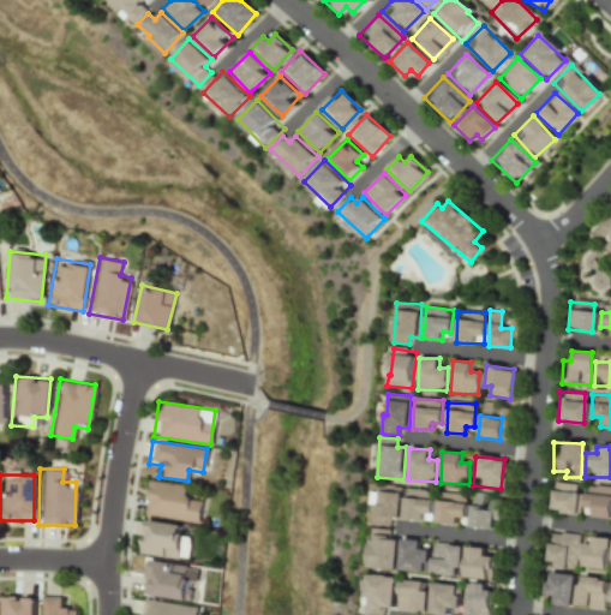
[(197,521),(199,501),(187,499),(190,485),(145,478),(139,513),(197,521)]
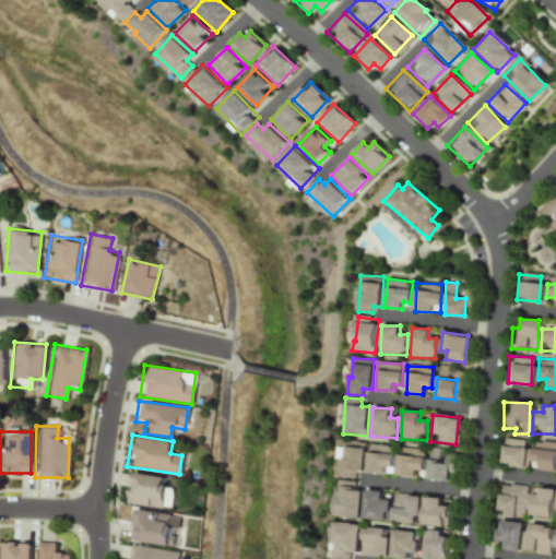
[(522,439),(500,439),(499,465),(521,466),(522,439)]
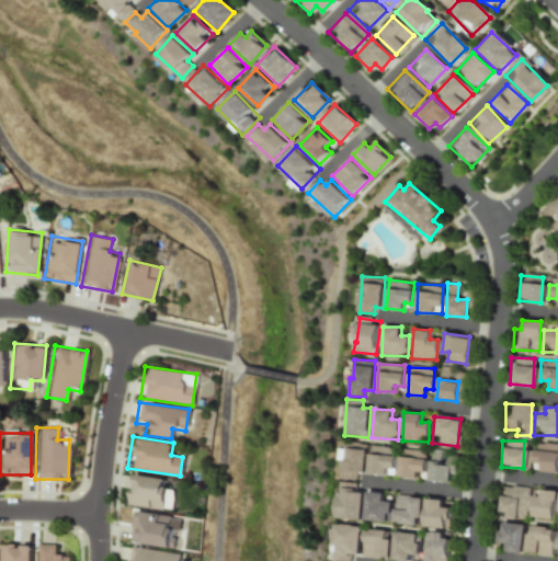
[(557,444),(532,443),(531,471),(556,472),(557,444)]
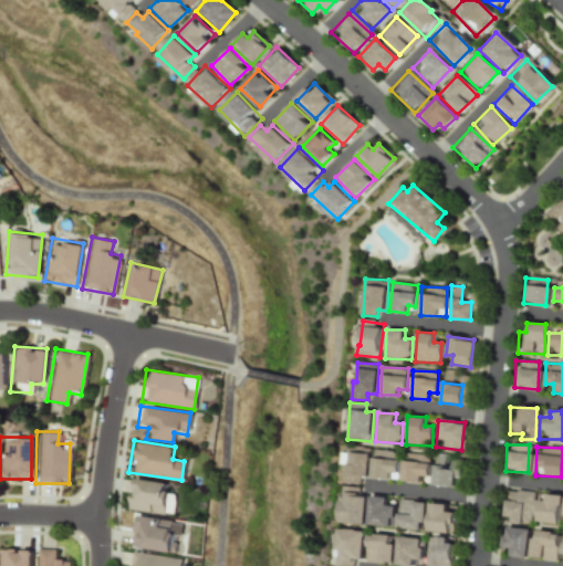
[(368,481),(368,449),(346,448),(346,481),(368,481)]
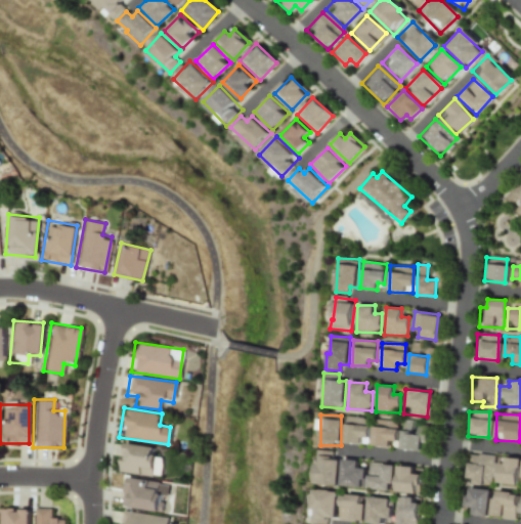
[(360,437),(366,438),(370,419),(346,416),(343,442),(359,444),(360,437)]
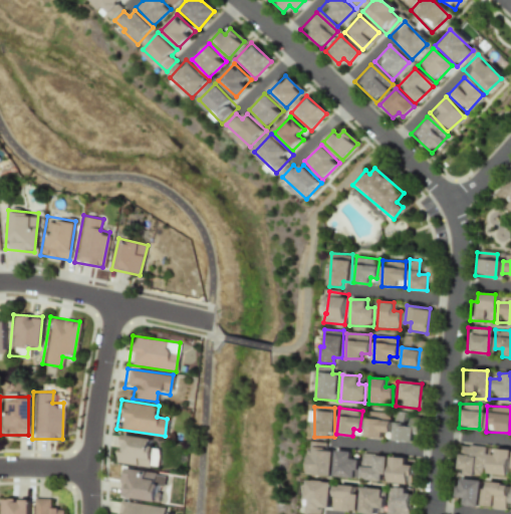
[(380,439),(380,432),(389,433),(391,414),(366,412),(363,437),(380,439)]
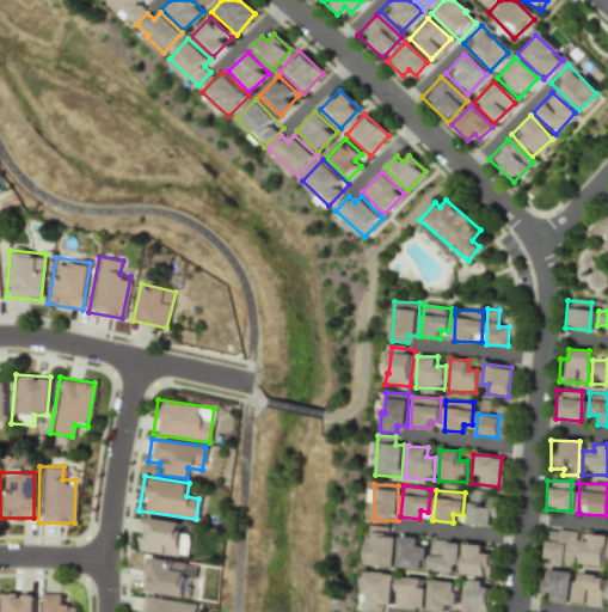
[(479,490),(468,490),(466,525),(492,526),(493,497),(478,496),(479,490)]
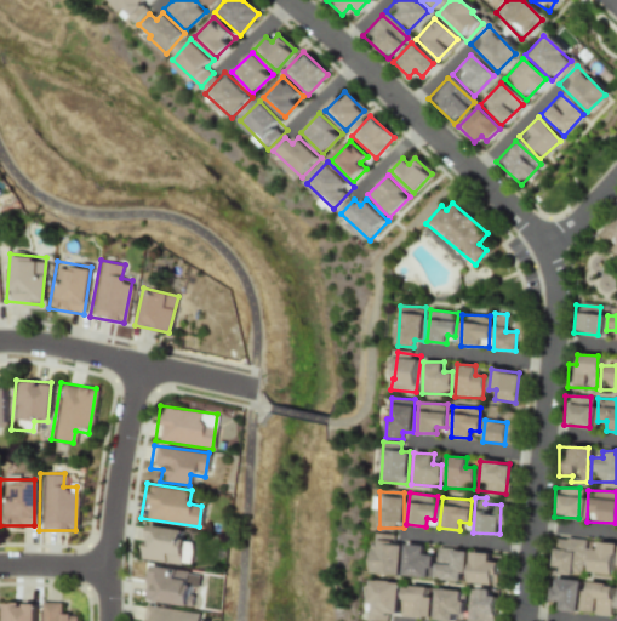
[(180,529),(144,524),(140,558),(187,567),(190,543),(178,541),(180,529)]
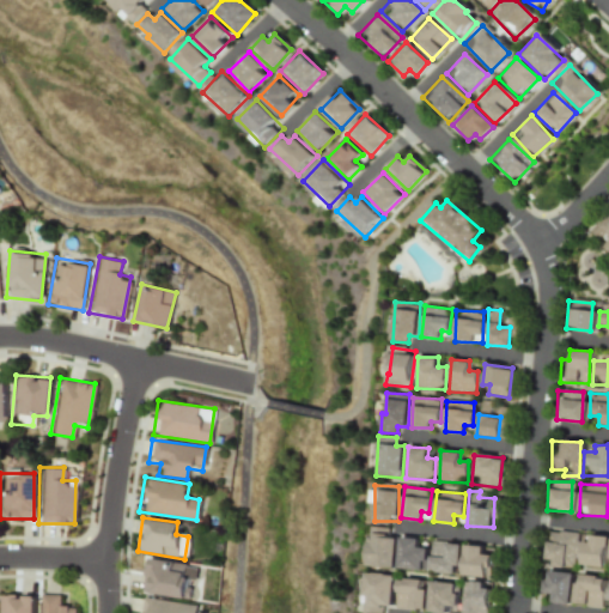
[(391,569),(395,538),(387,538),(388,528),(370,526),(365,565),(391,569)]
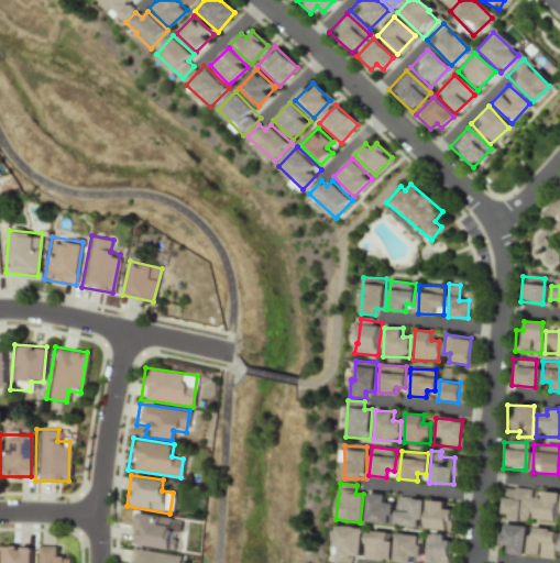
[(524,522),(528,490),(502,487),(497,518),(524,522)]
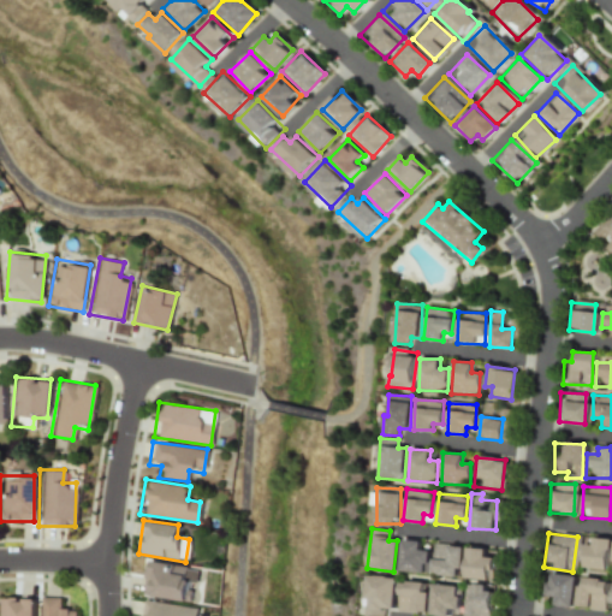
[(605,569),(606,539),(580,538),(577,568),(605,569)]
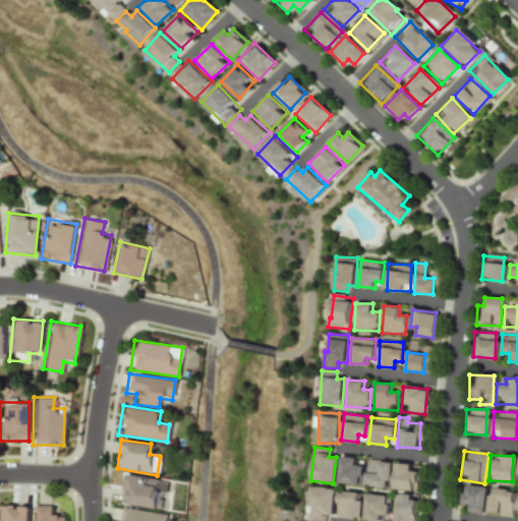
[(359,465),(353,465),(354,457),(338,457),(337,483),(359,484),(359,465)]
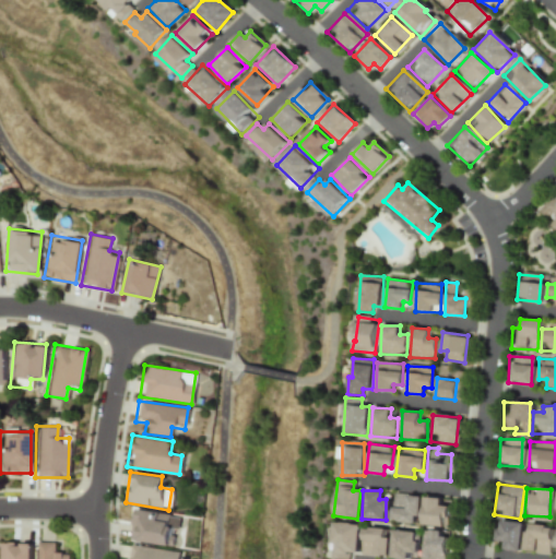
[(416,522),(417,495),(391,494),(390,521),(416,522)]
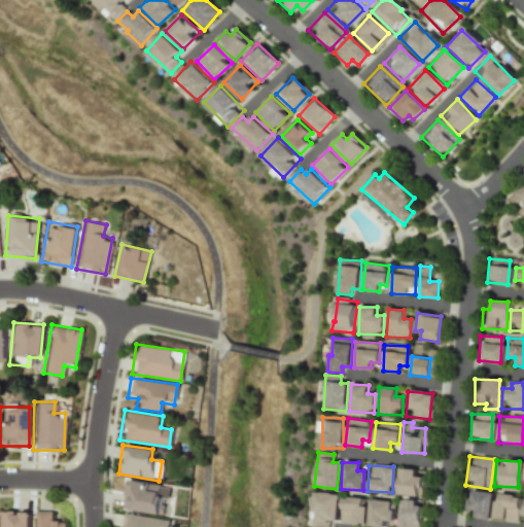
[(413,477),(413,469),(396,468),(396,495),(419,495),(420,477),(413,477)]
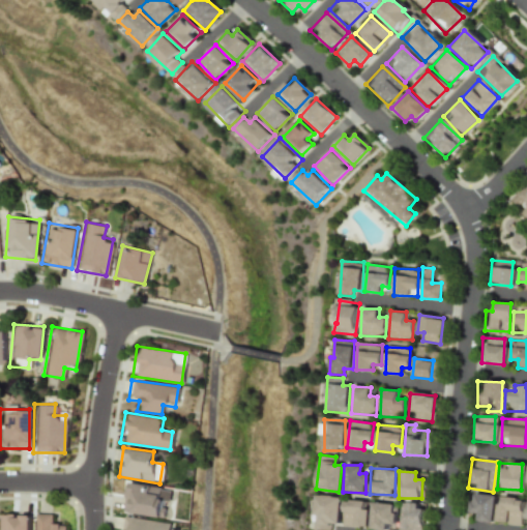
[(155,496),(156,487),(124,482),(120,511),(162,517),(164,497),(155,496)]
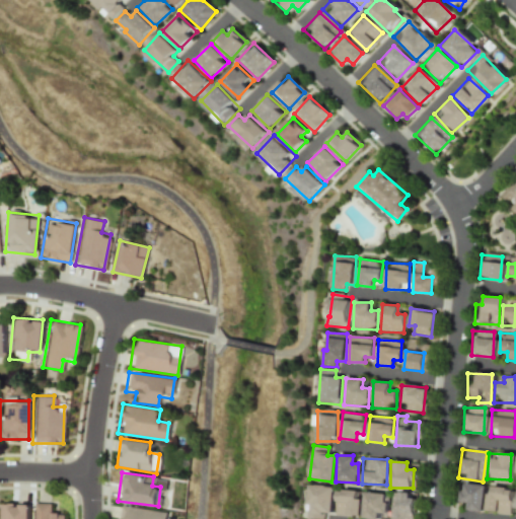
[(482,485),(459,484),(458,503),(464,503),(463,511),(481,511),(482,485)]
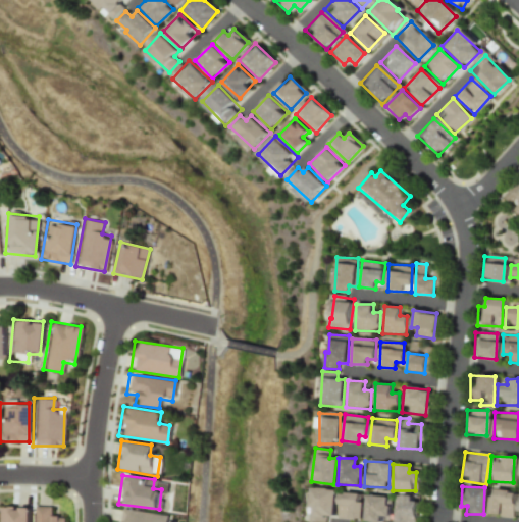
[(321,521),(322,516),(331,516),(332,489),(307,488),(306,521),(321,521)]
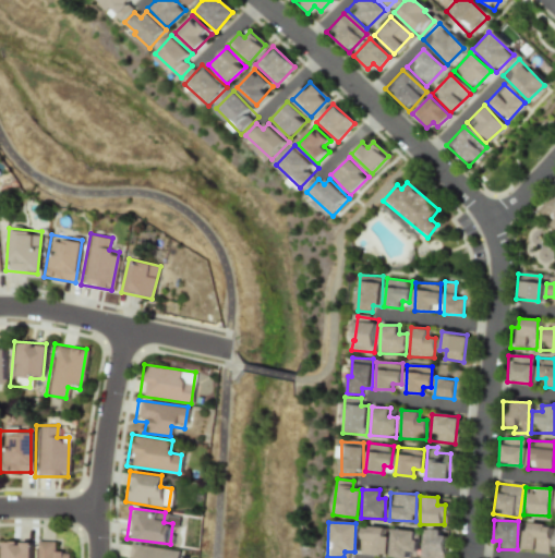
[(545,552),(547,525),(521,523),(520,550),(545,552)]
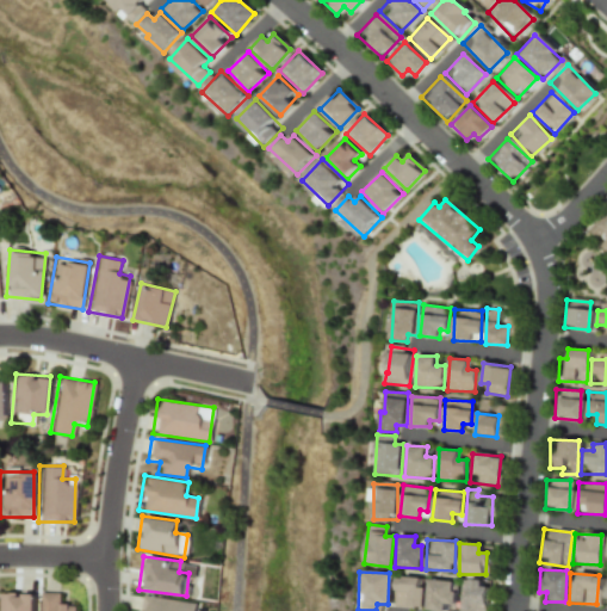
[(419,608),(419,578),(391,576),(391,608),(419,608)]
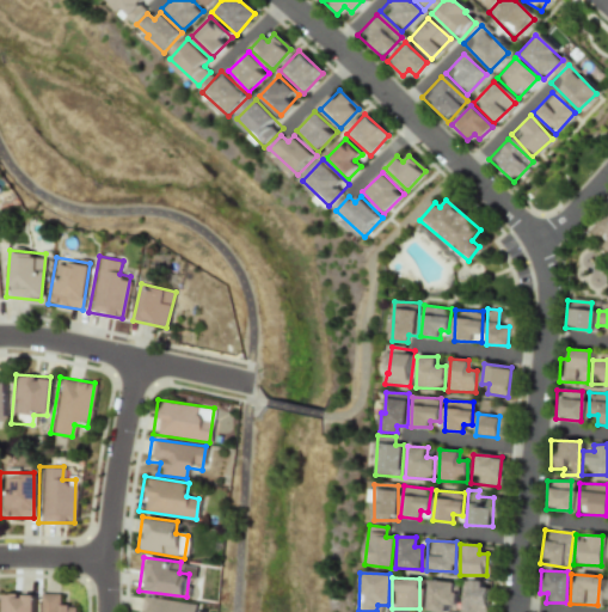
[(452,582),(425,580),(423,611),(431,611),(441,611),(442,605),(450,605),(452,582)]
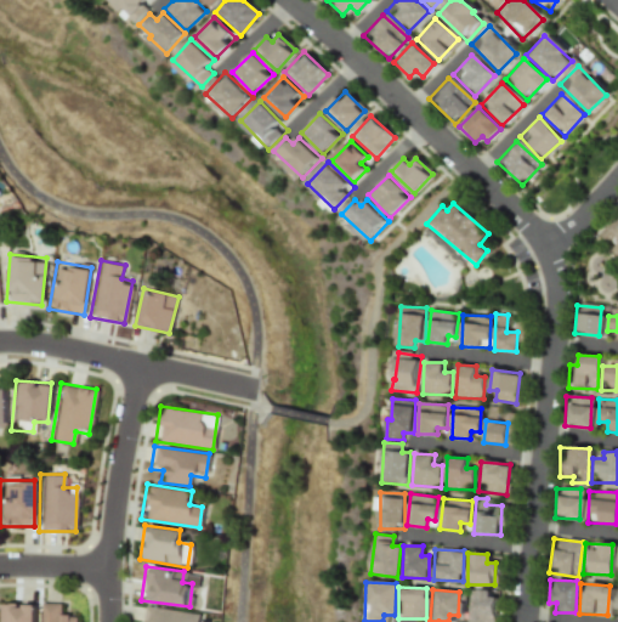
[(489,621),(491,591),(465,589),(463,621),(489,621)]
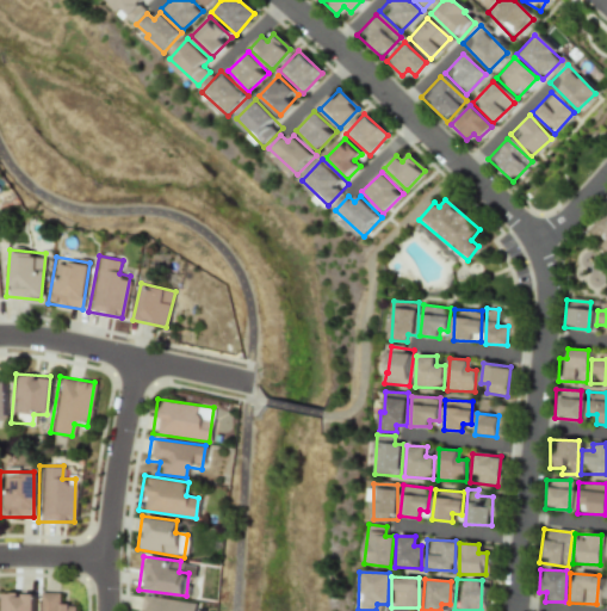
[(70,610),(72,605),(61,605),(61,592),(37,591),(36,610),(70,610)]
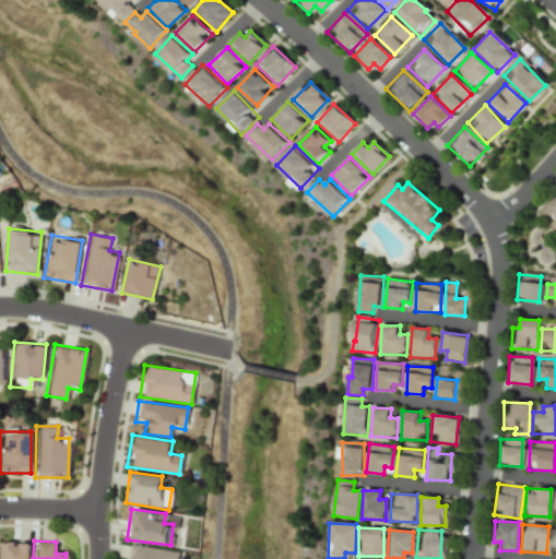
[(30,558),(30,542),(0,542),(0,558),(30,558)]
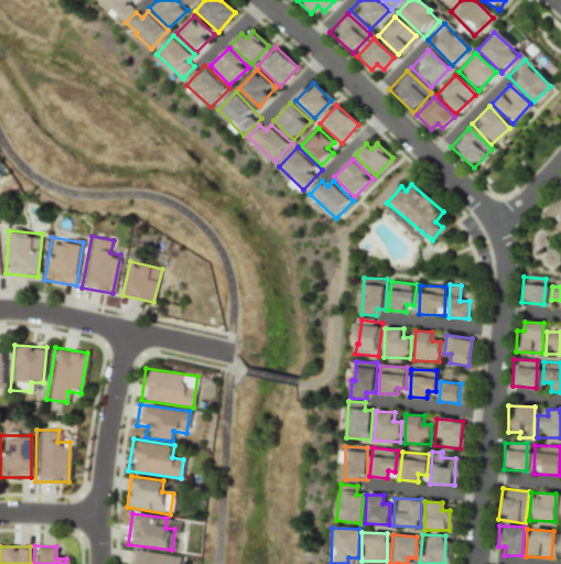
[(125,563),(177,563),(179,555),(127,549),(125,563)]
